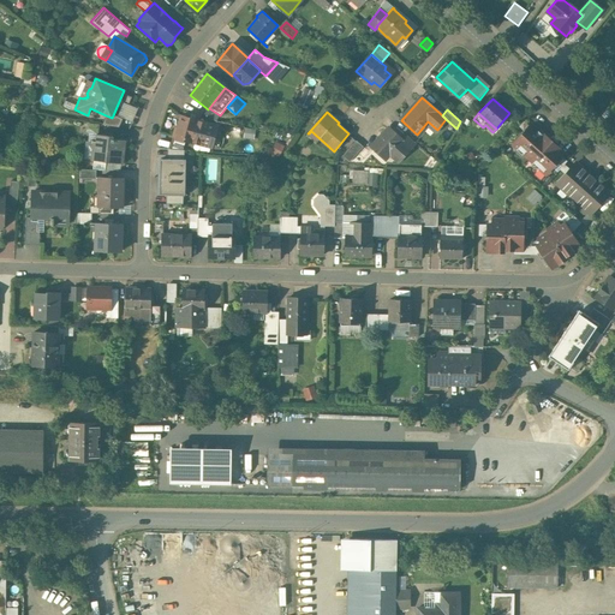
[(113,115),(112,118),(106,115),(102,125),(119,127),(123,119),(113,115)]
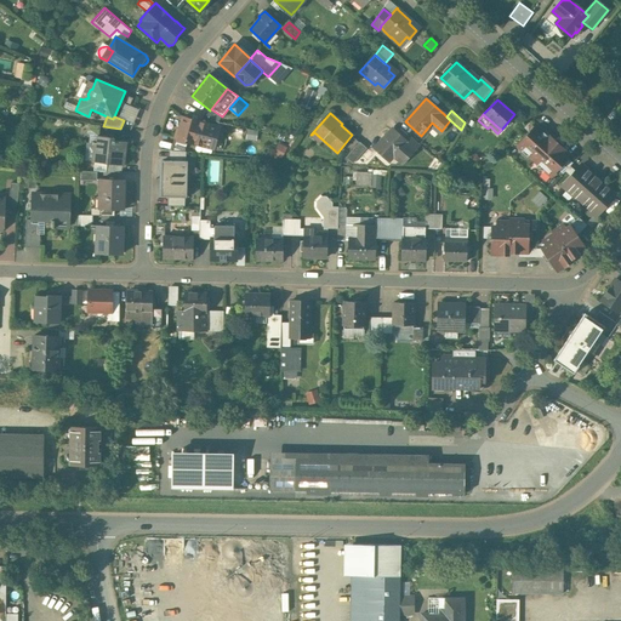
[(200,123),(182,117),(180,129),(177,129),(174,138),(194,143),(203,146),(203,144),(214,147),(218,129),(208,126),(209,125),(200,123)]
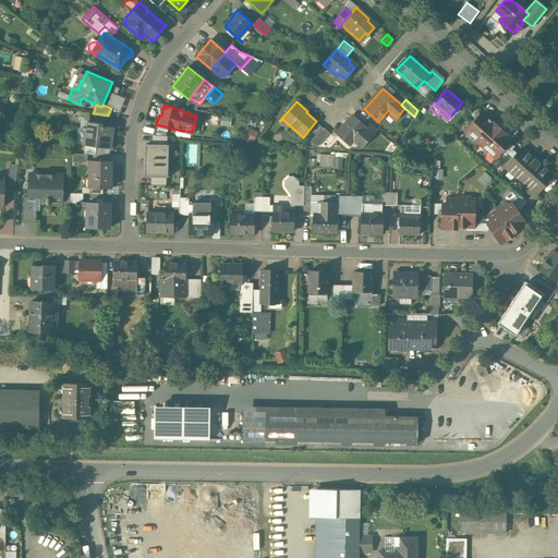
[(388,110),(378,122),(380,124),(388,116),(393,120),(397,118),(388,110)]
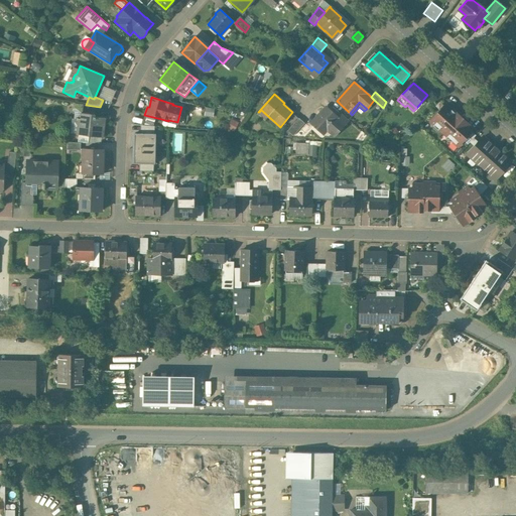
[(444,105),(430,121),(434,125),(432,126),(437,130),(438,129),(446,136),(445,138),(452,142),(453,141),(458,146),(473,130),(468,125),(469,124),(456,113),(450,108),(449,109),(444,105)]
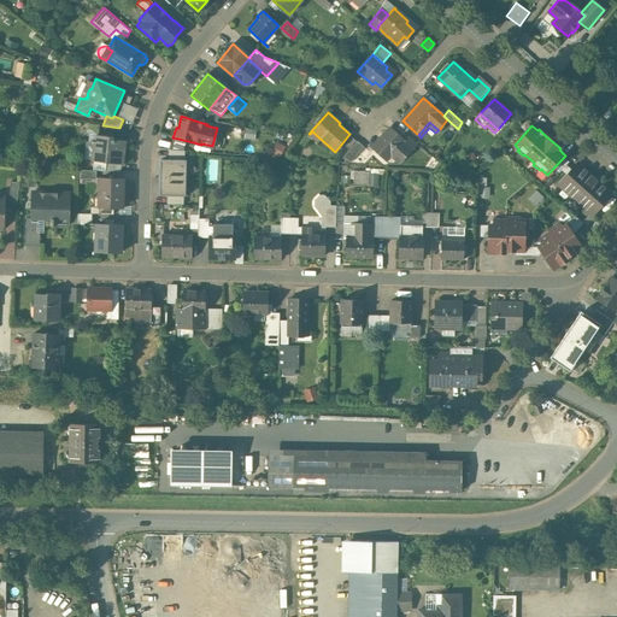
[(401,140),(389,129),(372,148),(385,159),(391,153),(400,162),(411,148),(410,150),(401,142),(403,141),(401,140)]
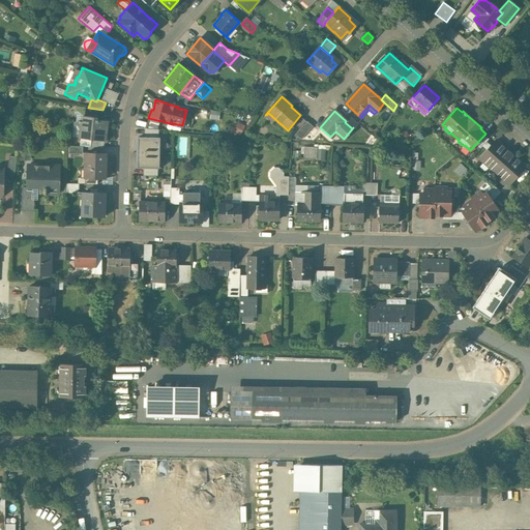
[(357,123),(349,115),(345,120),(346,121),(345,122),(352,128),(353,127),(357,123)]
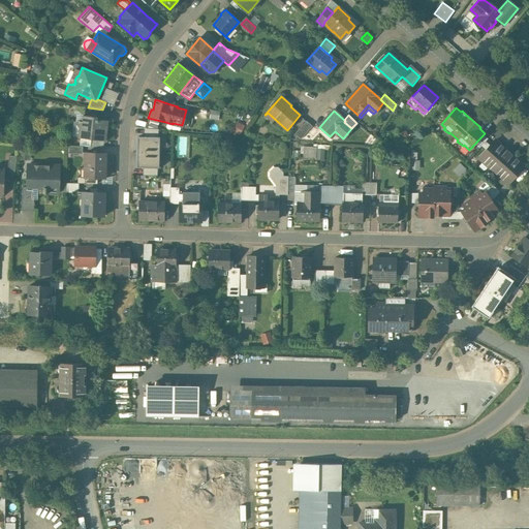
[(97,117),(83,116),(81,138),(90,139),(103,141),(105,141),(106,135),(104,135),(105,121),(107,122),(107,121),(96,120),(97,117)]
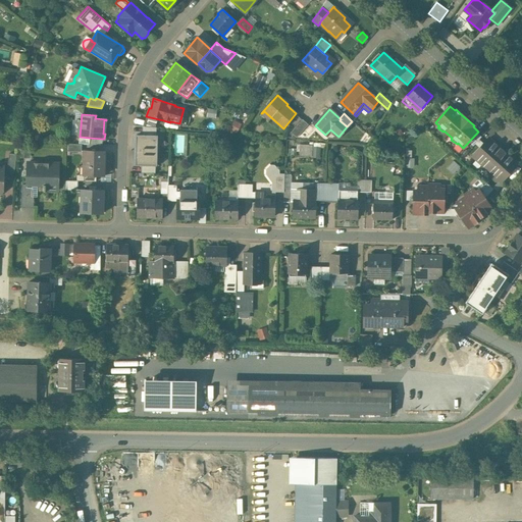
[(302,119),(291,133),(297,138),(308,124),(302,119)]
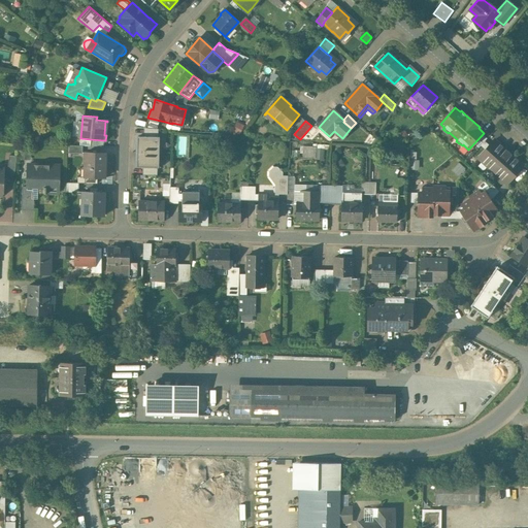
[(158,129),(143,128),(143,136),(158,137),(158,129)]
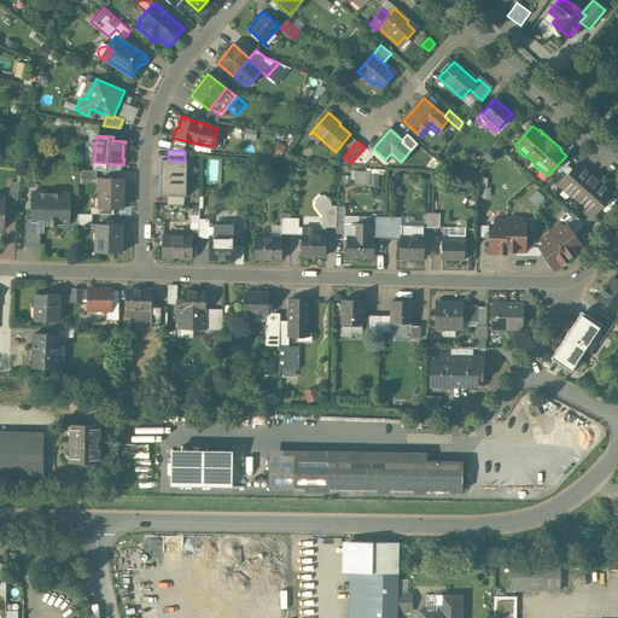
[(168,159),(161,159),(161,172),(161,178),(186,179),(187,161),(185,161),(168,159)]
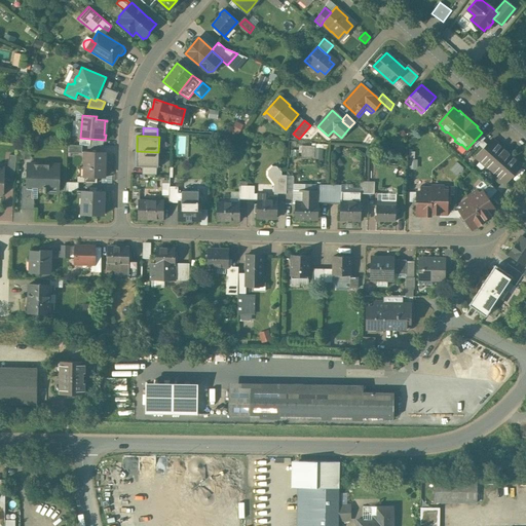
[(483,149),(477,156),(481,159),(480,160),(486,165),(501,148),(492,140),(487,145),(483,149)]
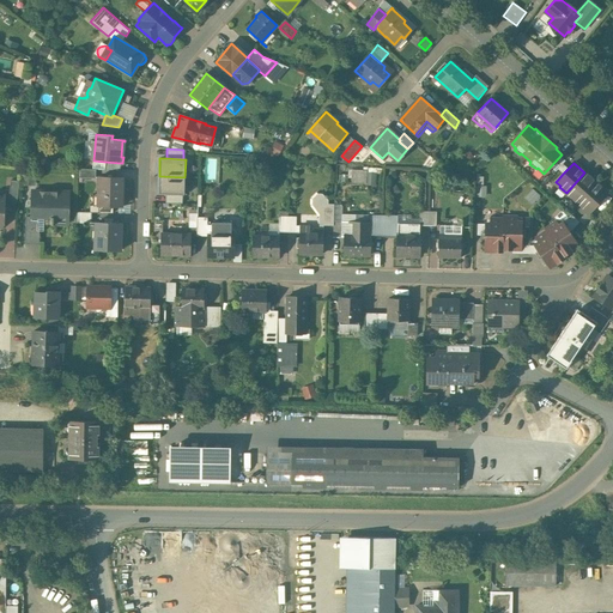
[(568,169),(562,164),(558,169),(563,174),(568,169)]
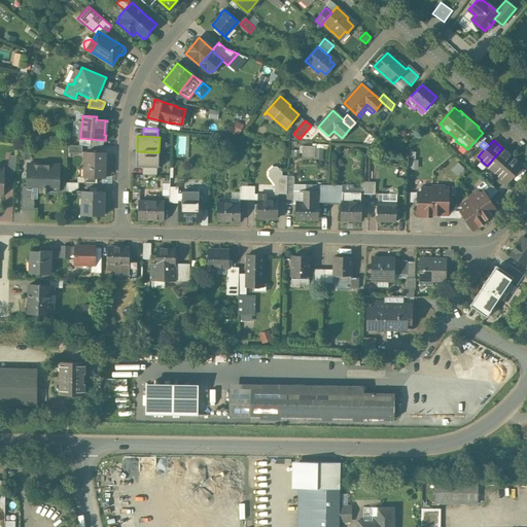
[(312,146),(303,146),(302,156),(312,157),(312,146)]
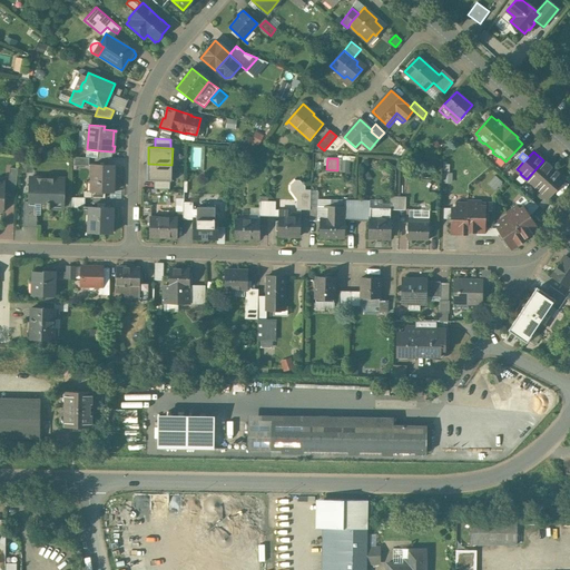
[(553,169),(543,160),(527,179),(537,188),(553,169)]
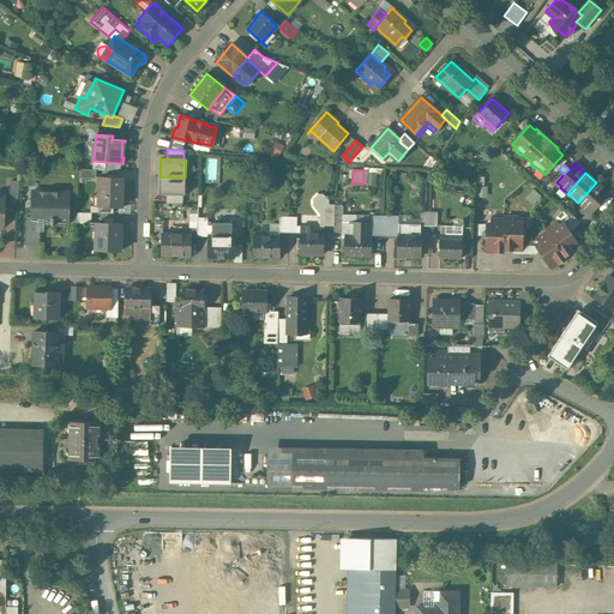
[(185,178),(160,176),(160,182),(160,194),(167,194),(184,196),(185,196),(185,178)]
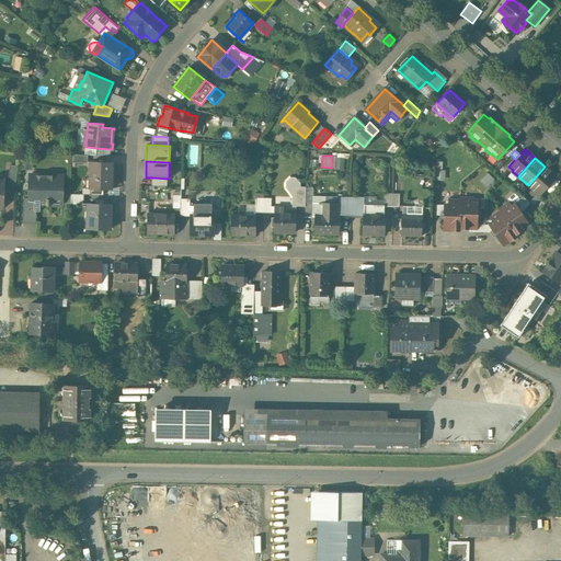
[(112,162),(90,162),(90,180),(91,180),(91,187),(90,187),(90,189),(103,189),(111,189),(112,162)]
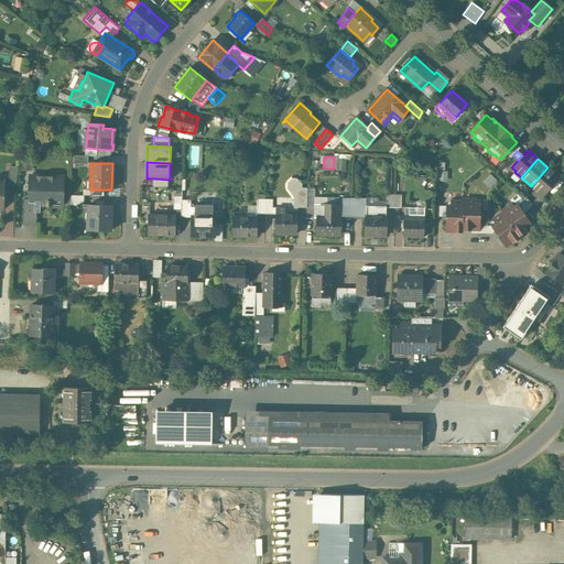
[(18,167),(10,166),(7,186),(14,187),(18,167)]
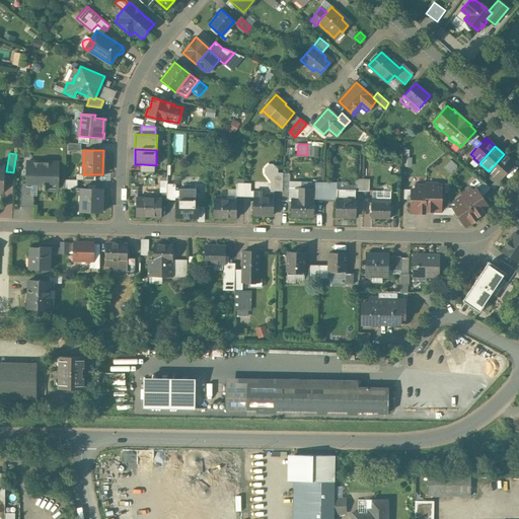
[(504,154),(489,171),(495,177),(496,176),(499,179),(514,163),(504,154)]
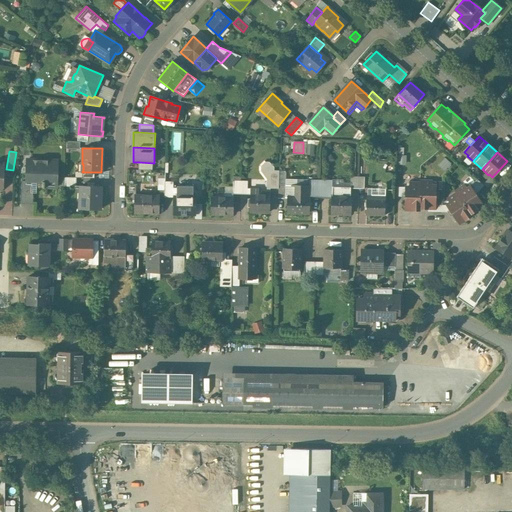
[(446,157),(440,165),(447,170),(452,162),(446,157)]
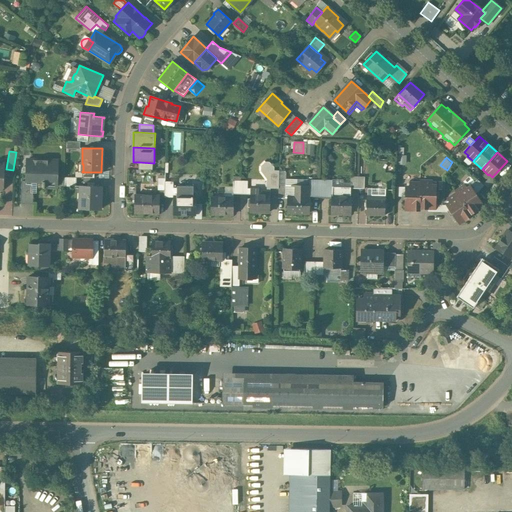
[(57,160),(27,160),(26,181),(27,181),(27,185),(28,181),(42,181),(43,188),(44,188),(44,187),(56,187),(57,160)]
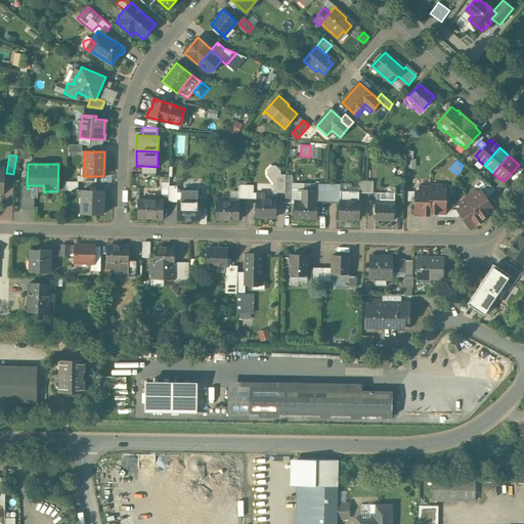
[(275,166),(271,166),(266,170),(266,175),(273,183),(272,186),(276,186),(276,174),(279,174),(279,171),(275,166)]
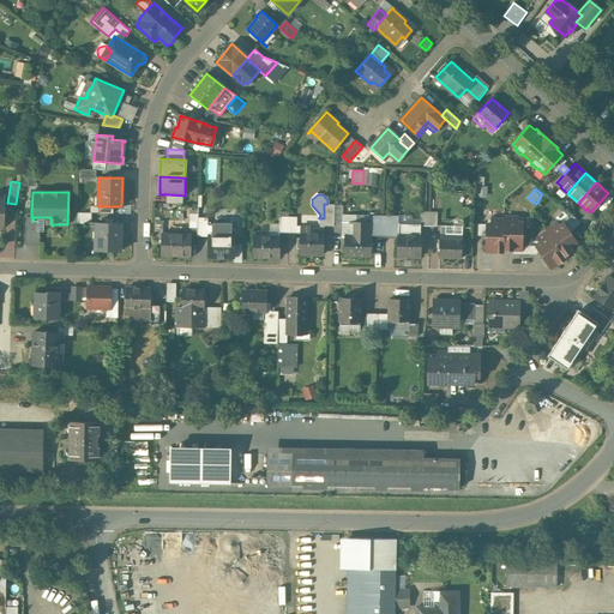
[(327,204),(324,204),(324,218),(323,226),(333,226),(333,223),(335,204),(327,204)]
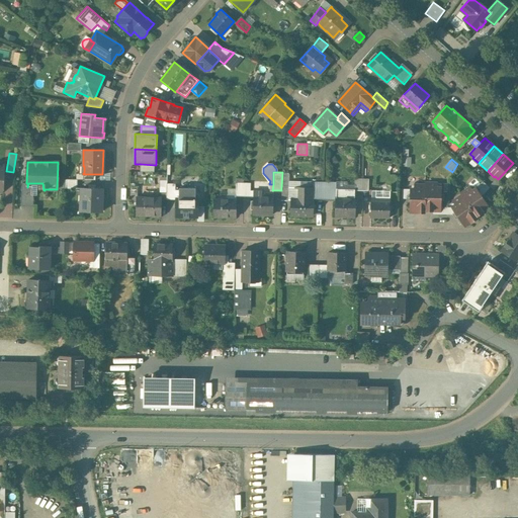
[(77,180),(66,179),(66,188),(77,188),(77,180)]
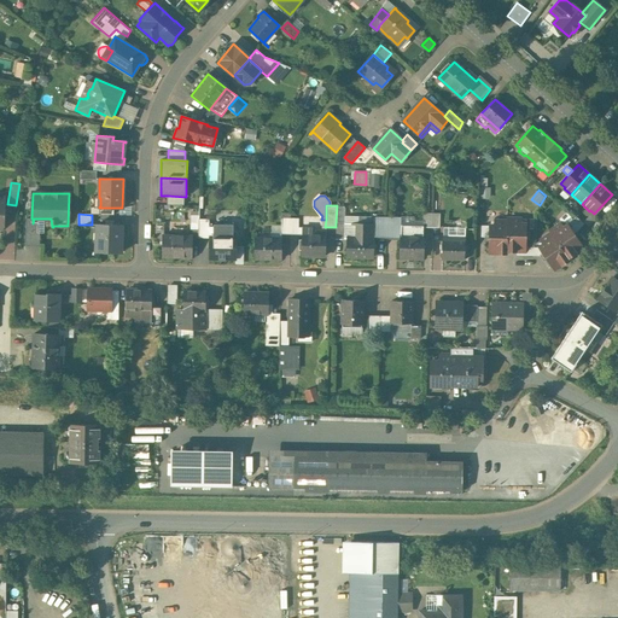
[(385,217),(372,217),(372,225),(373,225),(372,239),(373,239),(385,239),(385,217)]
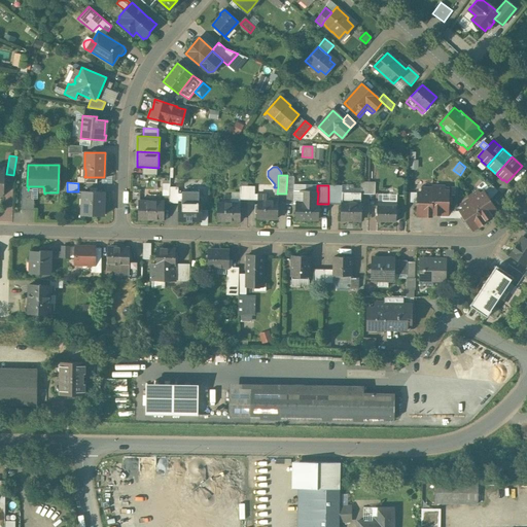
[(342,185),(328,185),(328,204),(341,204),(341,202),(342,191),(342,185)]
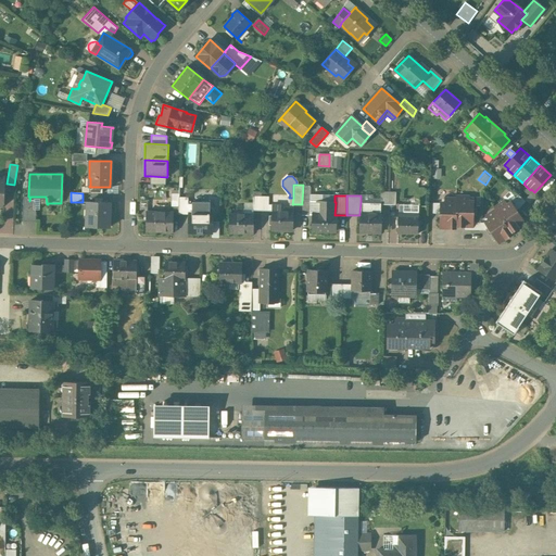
[(188,197),(179,197),(179,214),(189,214),(192,214),(192,204),(188,204),(188,197)]
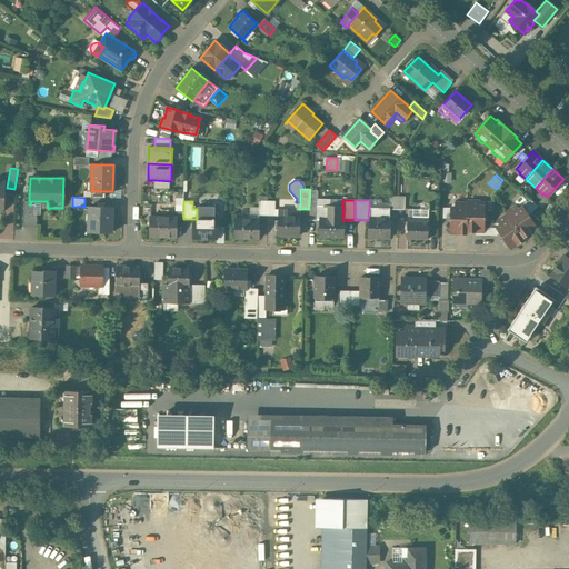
[(275,201),(267,201),(267,216),(278,216),(278,210),(275,210),(275,201)]
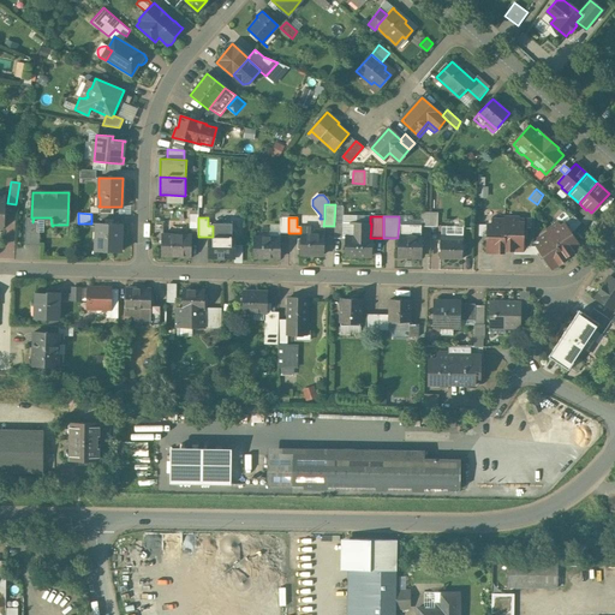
[(505,220),(493,220),(491,225),(487,225),(487,251),(505,252),(505,250),(521,250),(523,224),(518,222),(518,218),(505,218),(505,220)]
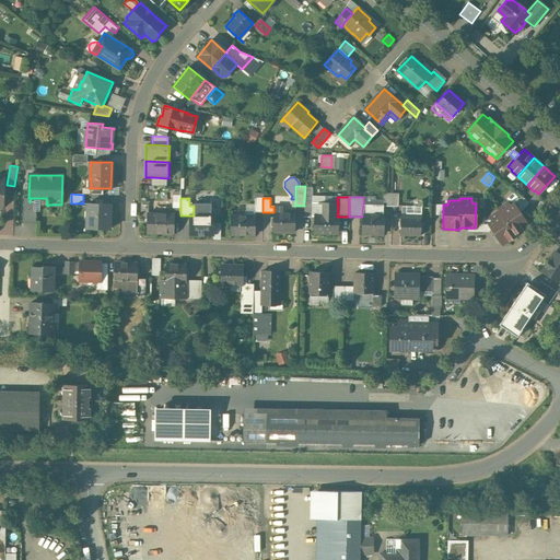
[(539,199),(533,206),(538,211),(544,202),(539,199)]
